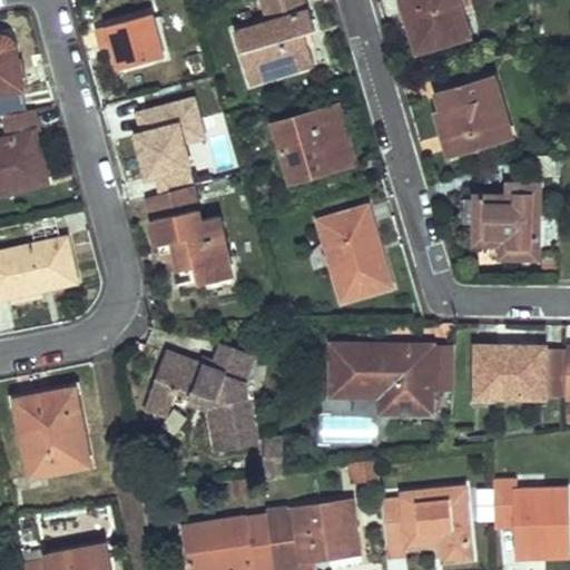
[(262,0),(269,23),(235,33),(251,85),(314,66),(305,37),(314,33),(303,0),(262,0)]
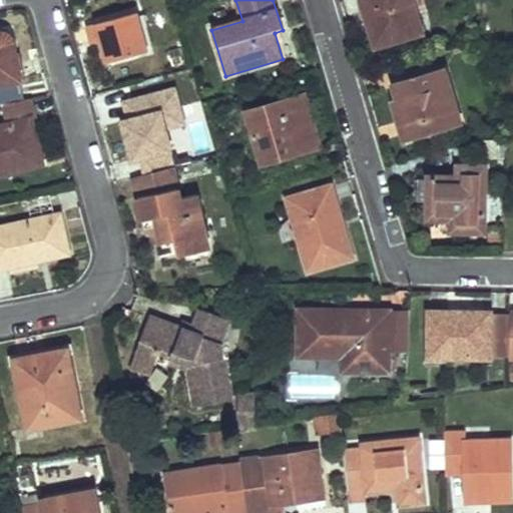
[(407,0),(362,0),(377,48),(424,35),(415,3),(409,5),(407,0)]
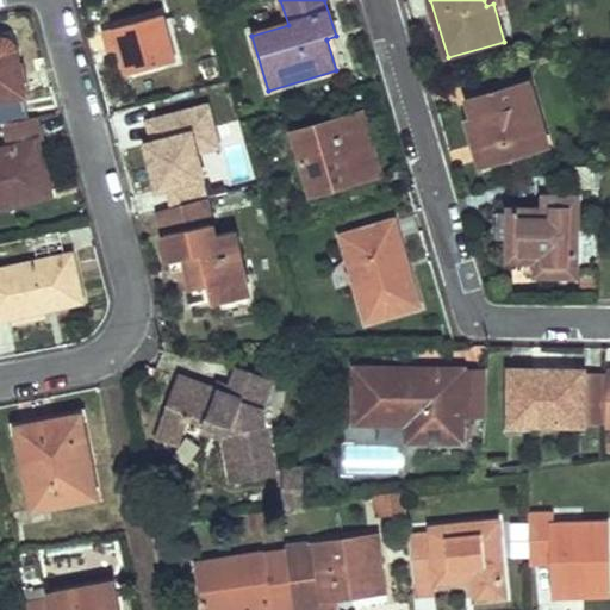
[(175,62),(162,17),(106,31),(111,54),(122,51),(128,73),(175,62)]
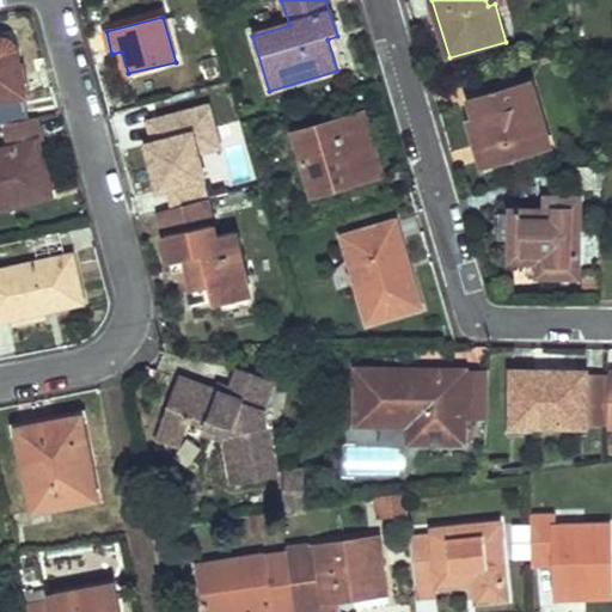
[(0,99),(25,95),(18,59),(16,51),(11,46),(5,41),(0,40),(0,99)]
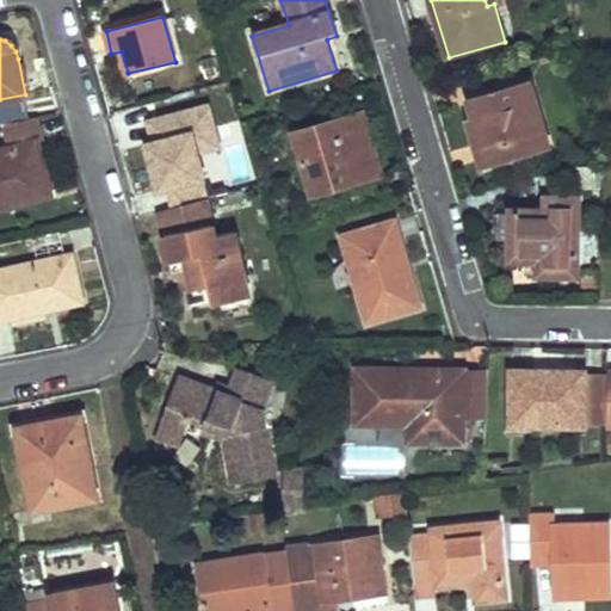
[(530,84),(468,100),(488,162),(549,144),(530,84)]
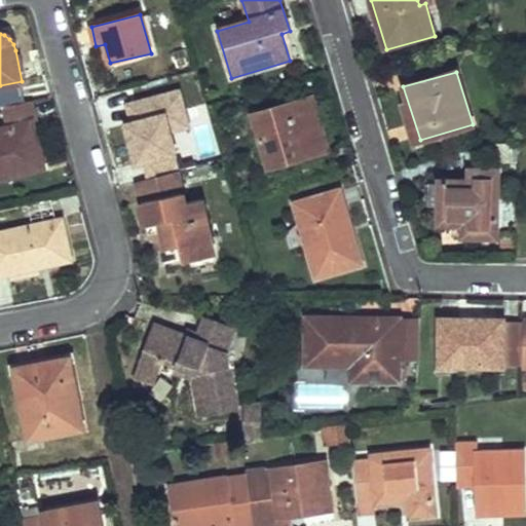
[(313,100),(254,116),(269,166),(328,150),(313,100)]
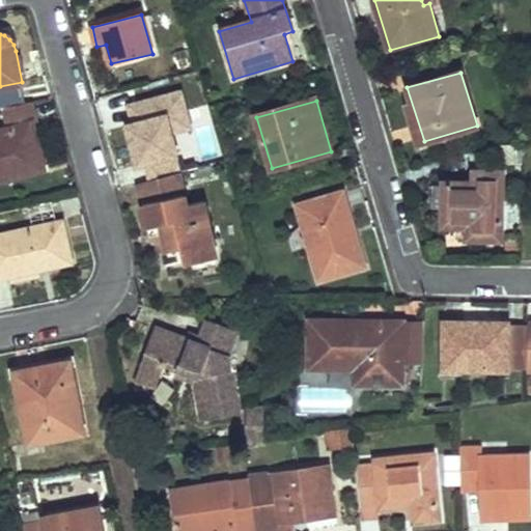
[(31,102),(3,108),(10,130),(0,132),(0,180),(45,170),(32,124),(36,123),(31,102)]
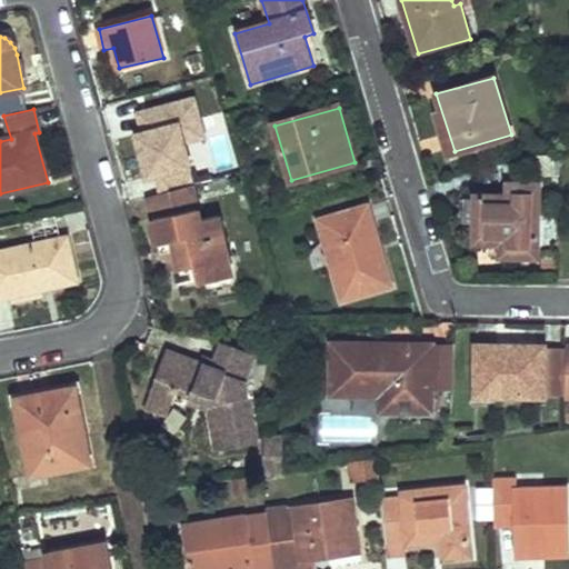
[(166,117),(131,125),(148,198),(193,185),(197,183),(193,166),(180,167),(166,117)]
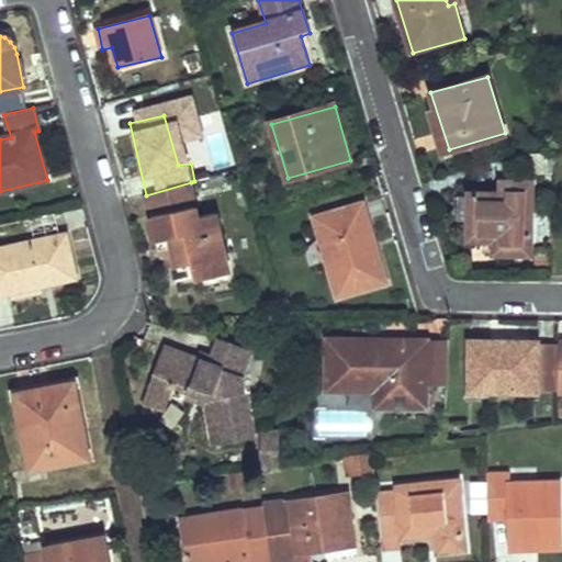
[(532,255),(535,183),(502,181),(502,193),(471,193),(470,239),(507,242),(507,254),(532,255)]
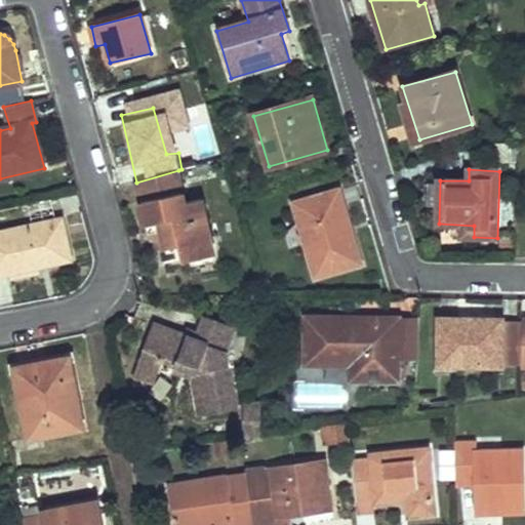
[(178,170),(136,183),(149,226),(161,223),(166,246),(182,245),(186,259),(215,254),(202,200),(187,203),(178,170)]
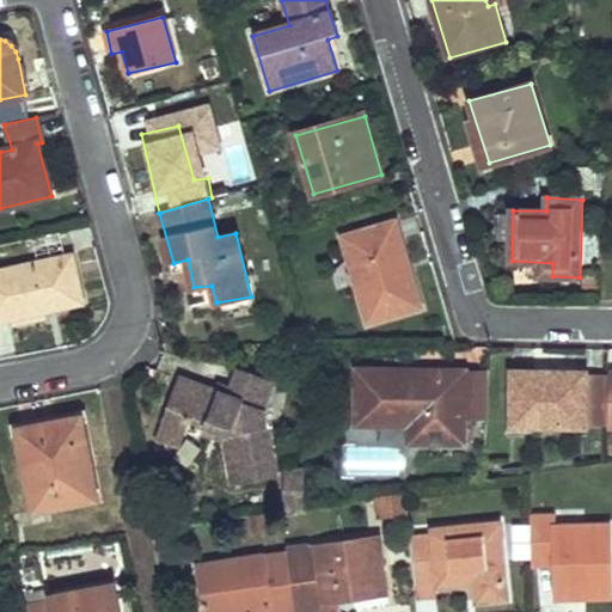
[(396,224),(343,238),(368,324),(422,308),(396,224)]
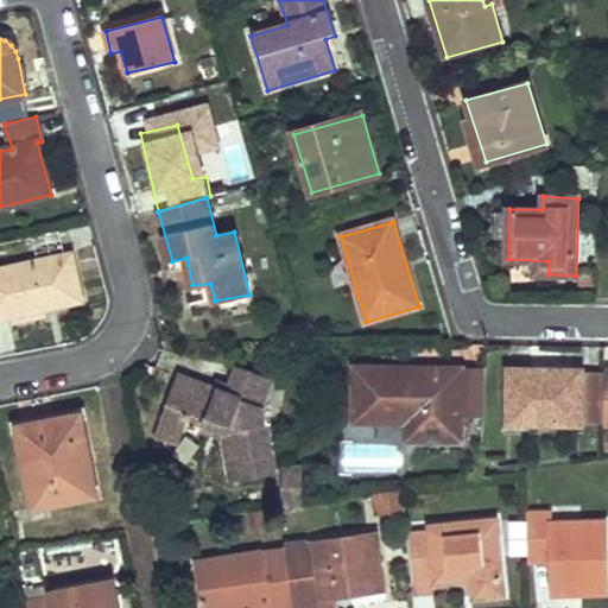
[(73,257),(0,271),(0,318),(83,303),(73,257)]
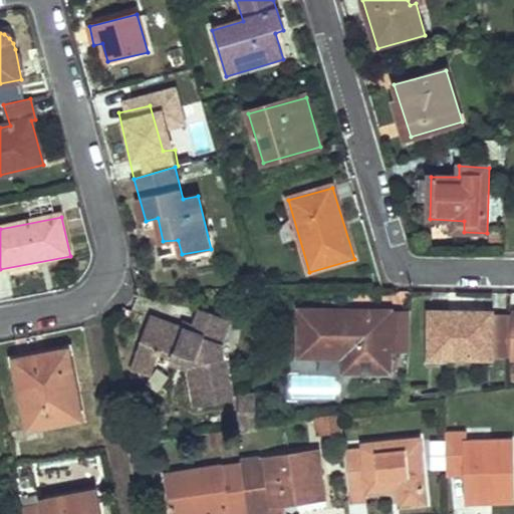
[(181,328),(150,317),(133,364),(154,373),(163,349),(172,352),(171,356),(196,365),(203,406),(232,401),(222,343),(230,320),(201,309),(195,324),(193,331),(181,328)]
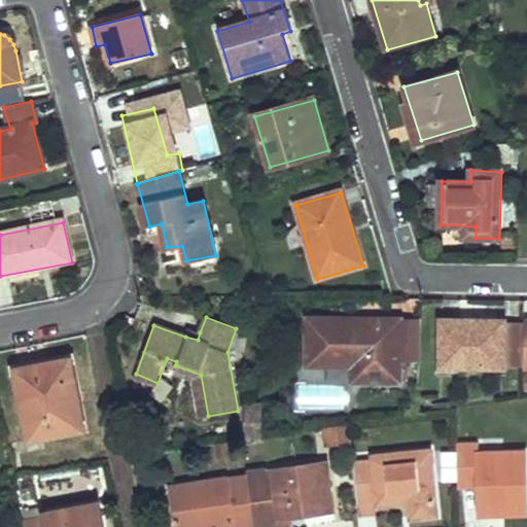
[(400,362),(400,320),(381,320),(352,320),(307,319),(307,366),(352,367),(352,382),(400,382),(400,362)]
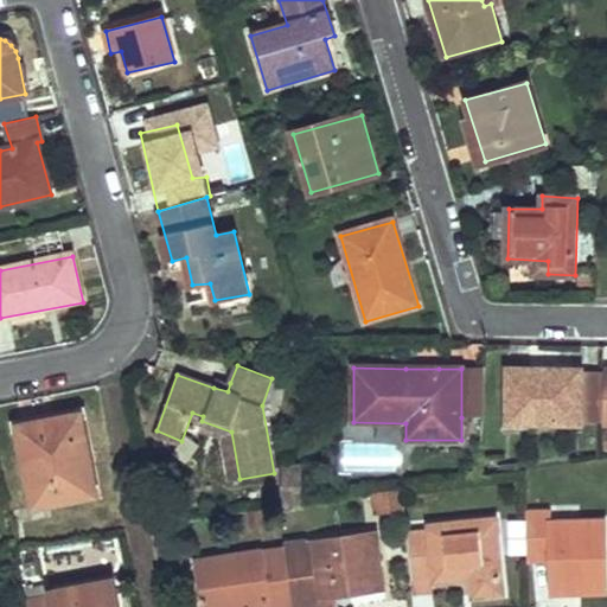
[(461,369),(461,417),(484,417),(485,369),(461,369)]
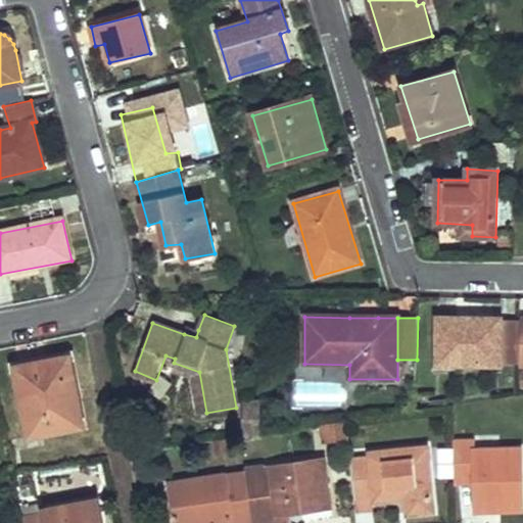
[(465,325),(438,324),(437,363),(501,365),(501,364),(520,364),(520,321),(502,321),(502,319),(466,319),(465,325)]
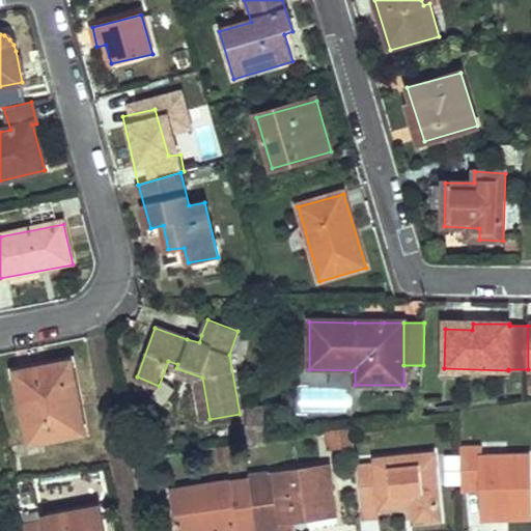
[(201,335),(190,331),(187,339),(199,342),(201,335)]
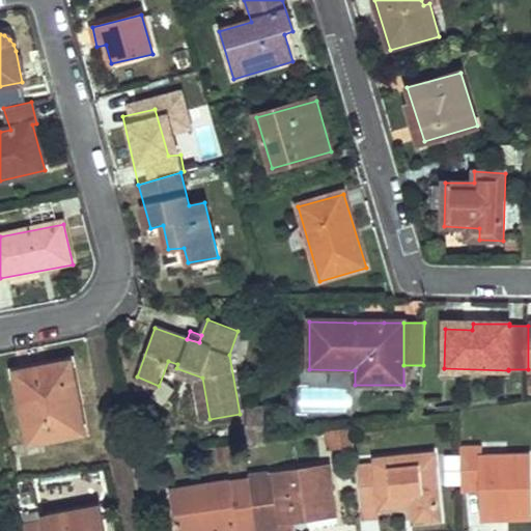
[(71,362),(15,371),(29,443),(85,431),(71,362)]
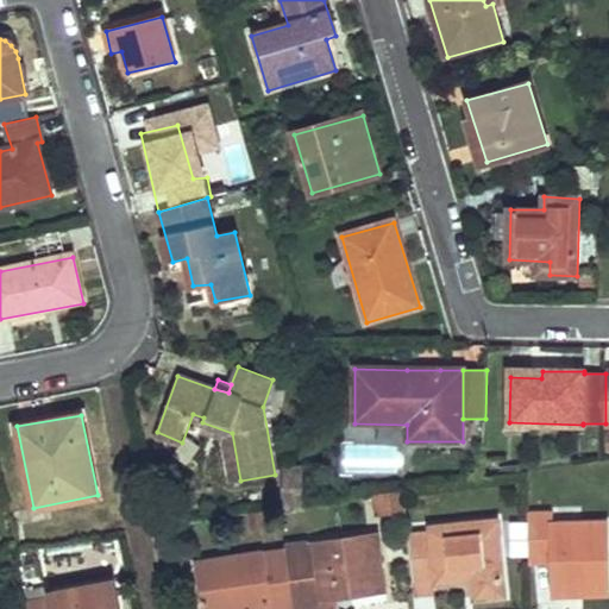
[(232,433),(202,422),(201,431),(224,439),(232,482),(240,481),(232,433)]
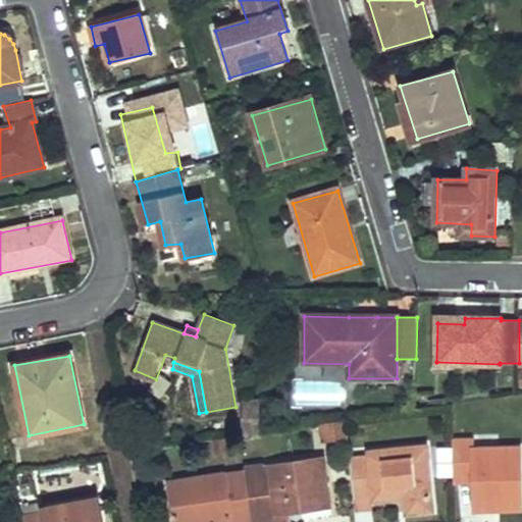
[(260,403),(245,402),(244,436),(260,433),(260,403)]
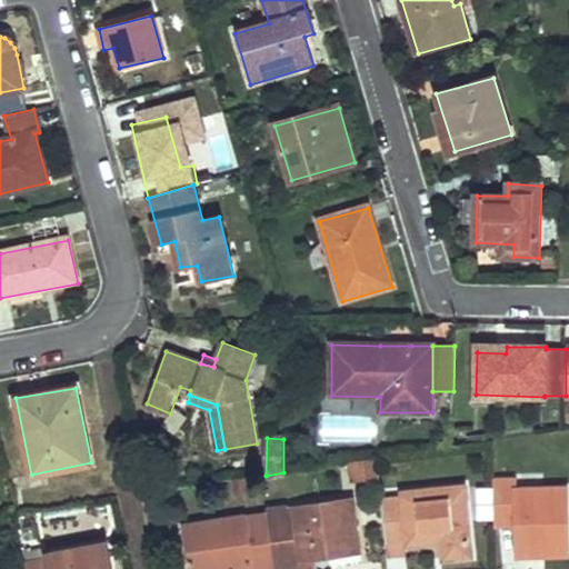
[(379,457),(351,461),(353,480),(381,476),(379,457)]
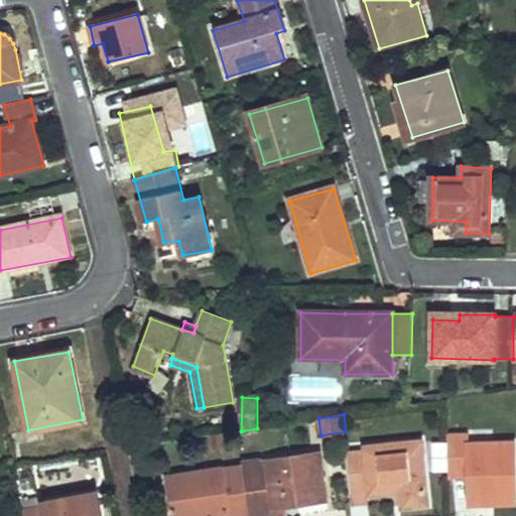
[(469,433),(447,434),(448,476),(469,475),(470,503),(489,503),(488,499),(515,497),(513,442),(469,443),(469,433)]
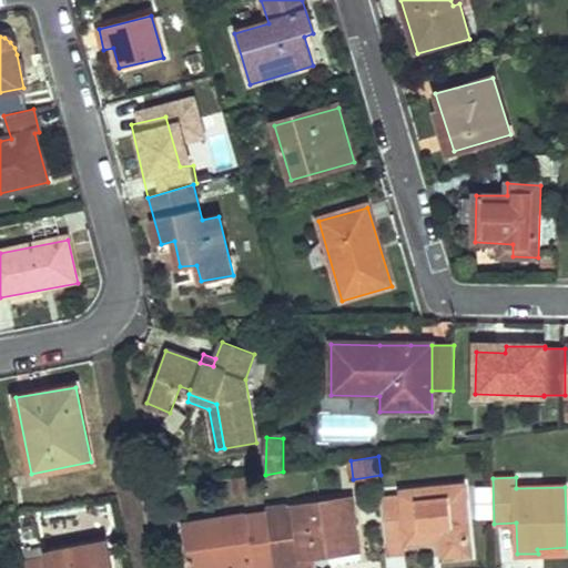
[(404,497),(383,499),(386,540),(407,538),(407,543),(440,538),(443,558),(470,556),(464,486),(403,490),(404,497)]
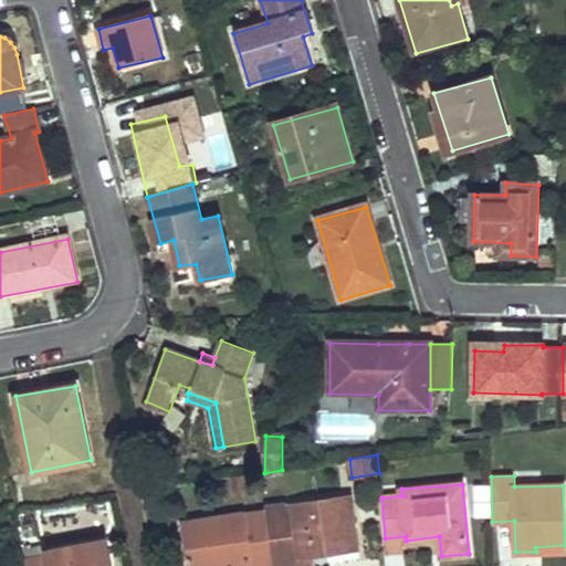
[(286,509),(266,512),(270,534),(274,565),(316,565),(313,553),(334,549),(335,552),(358,549),(349,498),(286,506),(286,509)]
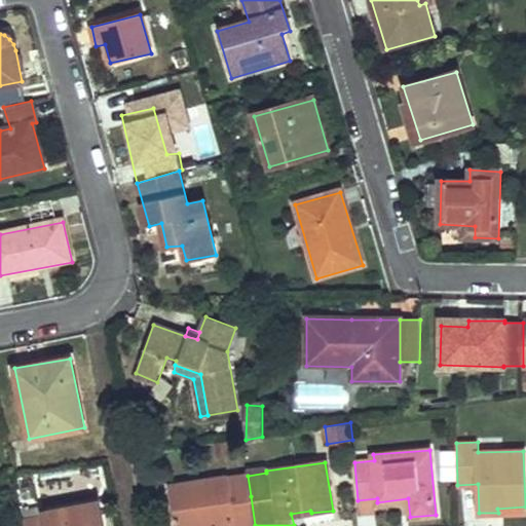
[(227,478),(171,487),(176,525),(249,525),(255,525),(251,496),(230,499),(227,478)]
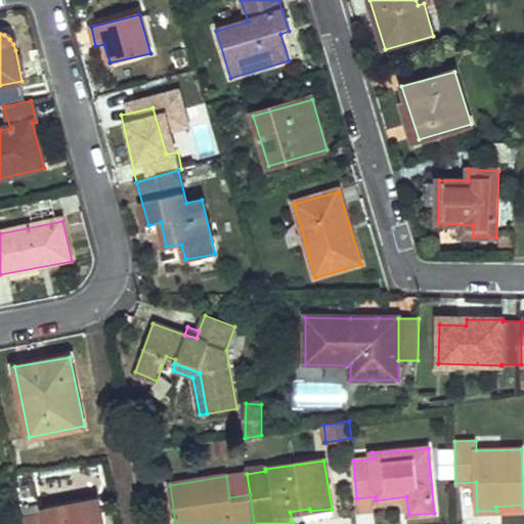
[(101,523),(97,500),(42,511),(43,514),(23,517),(24,523),(101,523)]
